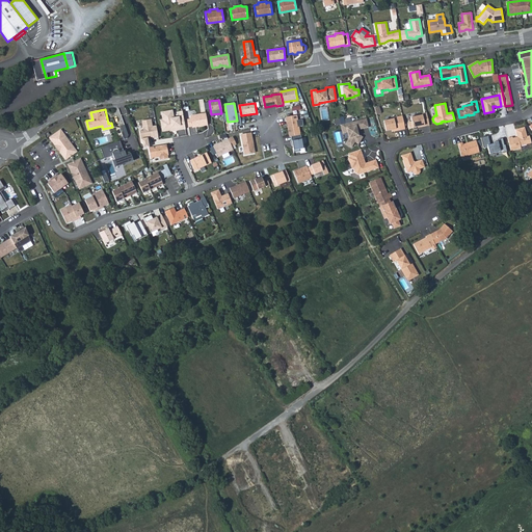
[(175,109),(163,111),(164,120),(165,130),(173,129),(173,130),(177,129),(177,130),(187,128),(185,115),(181,116),(176,117),(175,109)]
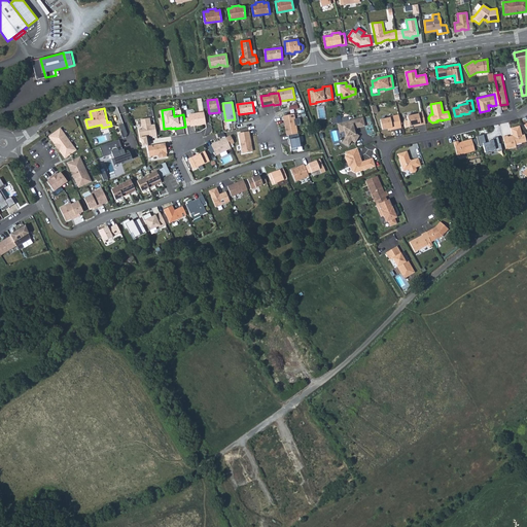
[(191,118),(187,118),(188,127),(207,124),(206,112),(190,115),(191,118)]
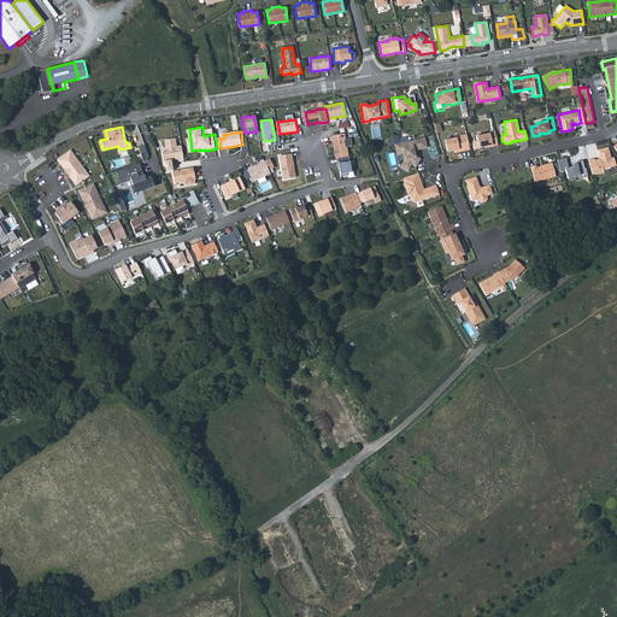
[(491,133),(476,136),(480,148),(485,147),(488,146),(488,147),(493,146),(491,133)]
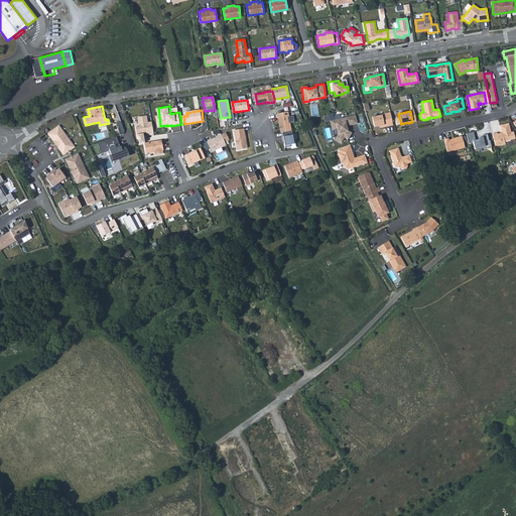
[(288,112),(277,114),(278,118),(279,118),(280,123),(279,123),(281,133),(282,133),(291,131),(290,123),(294,123),(293,116),(289,117),(288,112)]
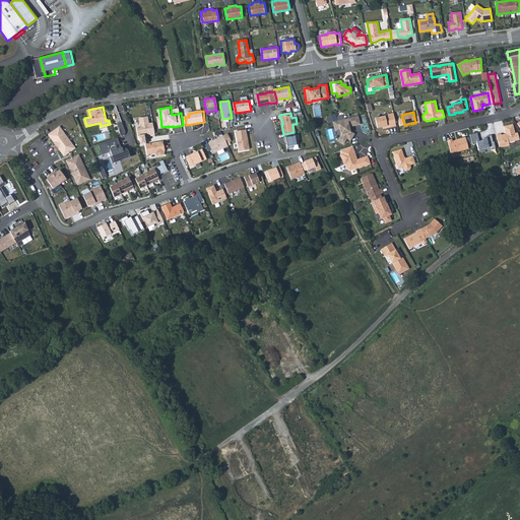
[(375,118),(377,128),(382,127),(386,126),(386,128),(392,127),(389,114),(385,115),(385,116),(375,118)]
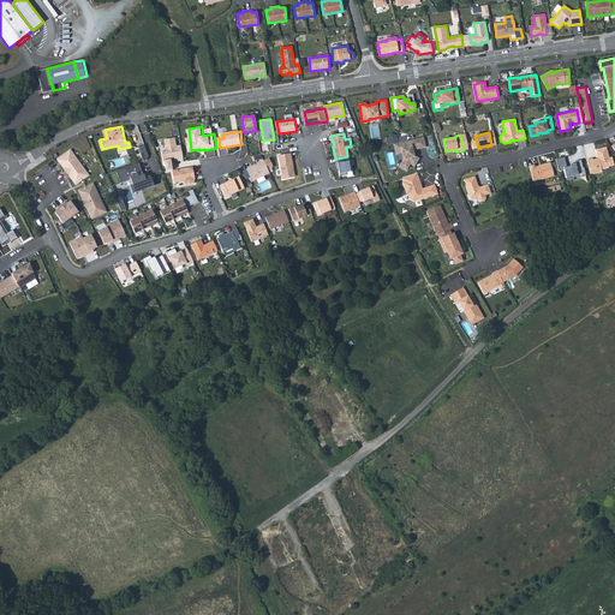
[(178,159),(184,157),(181,144),(178,144),(175,136),(165,138),(167,149),(162,150),(163,160),(172,157),(173,156),(177,155),(177,157),(178,159)]
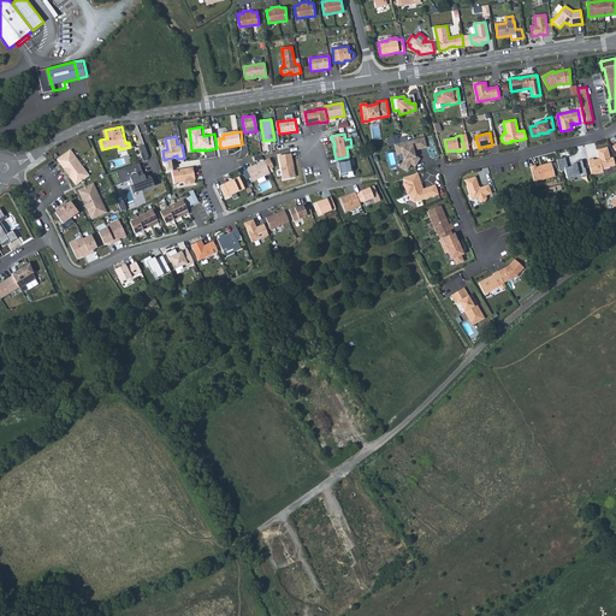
[(415,153),(415,150),(427,147),(425,137),(407,141),(400,143),(402,153),(404,160),(400,166),(407,170),(412,164),(415,166),(420,159),(416,157),(415,157),(414,153),(415,153)]
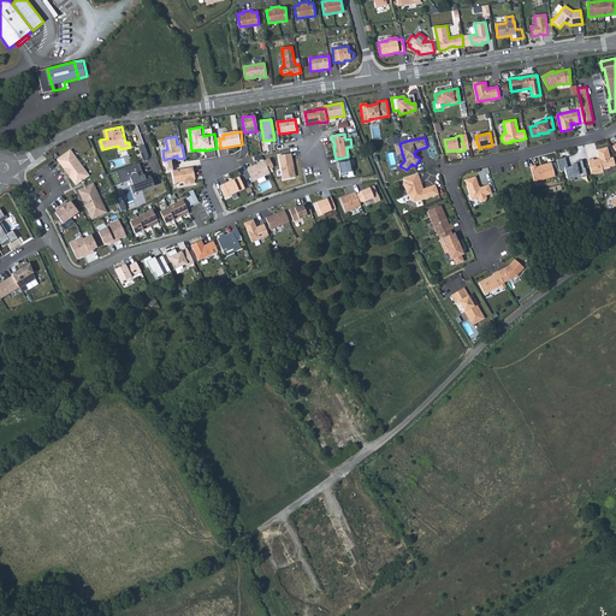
[(191,150),(190,138),(188,138),(190,152),(200,150),(200,149),(191,150)]
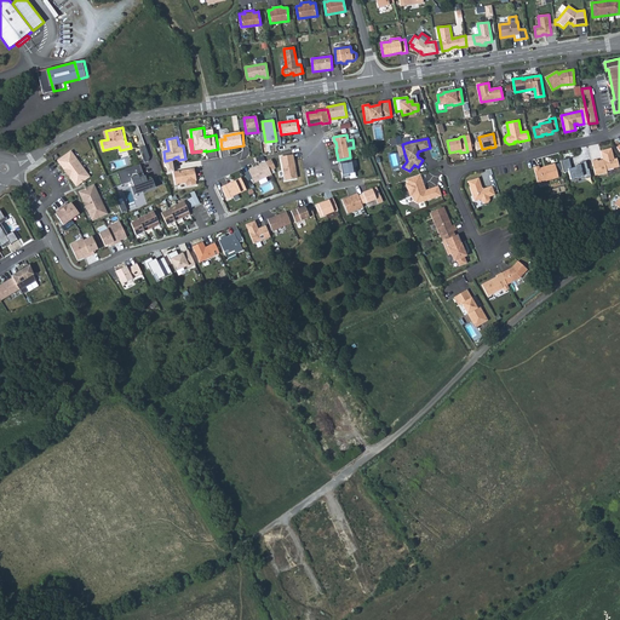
[(144,145),(138,148),(142,160),(143,162),(147,161),(149,158),(144,145)]
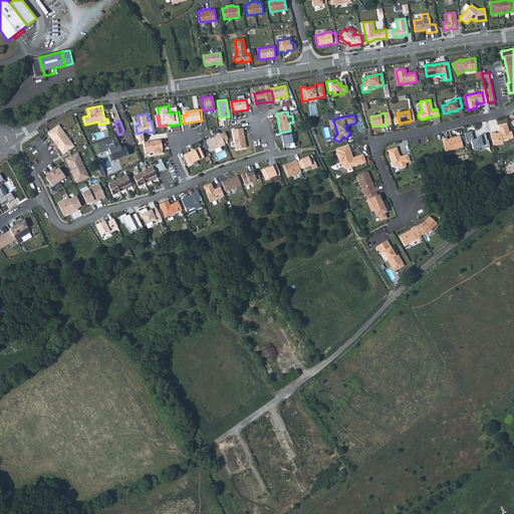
[(495,133),(491,134),(494,146),(503,143),(503,141),(513,139),(512,132),(509,132),(507,122),(498,125),(500,133),(500,135),(499,134),(496,135),(495,134),(495,133)]
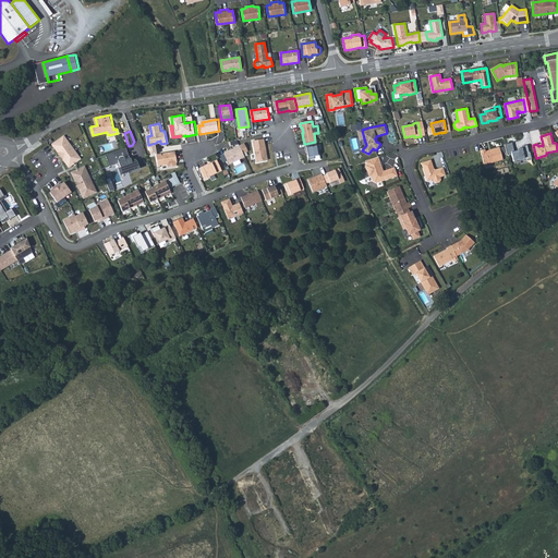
[(62,136),(51,145),(68,168),(80,159),(62,136)]
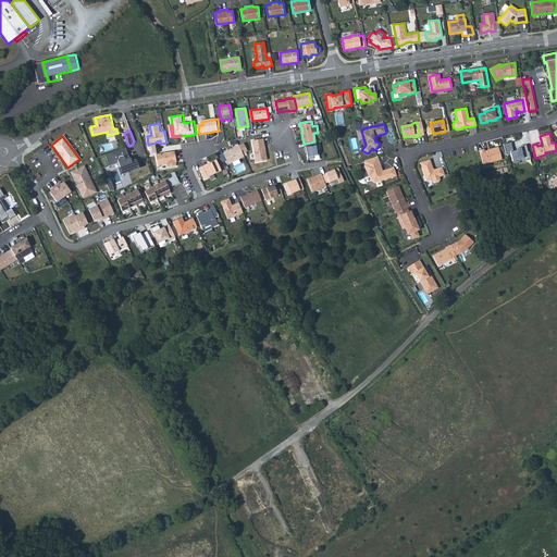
[(264,138),(254,140),(257,161),(267,160),(264,149),(267,149),(264,138)]
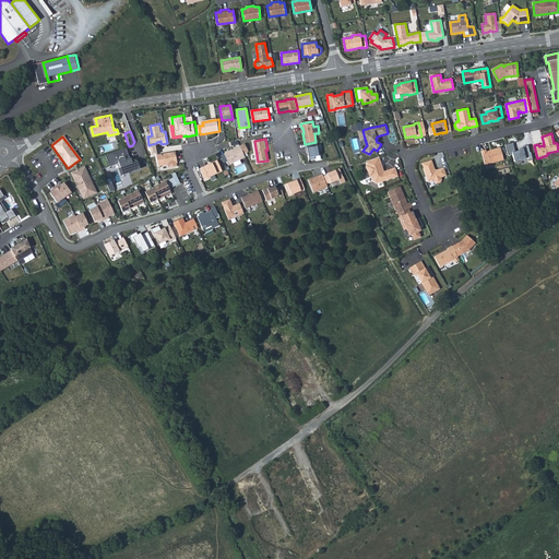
[(316,142),(306,144),(307,149),(306,149),(307,153),(308,153),(309,161),(316,159),(314,157),(320,156),(320,152),(318,152),(317,142),(316,142)]
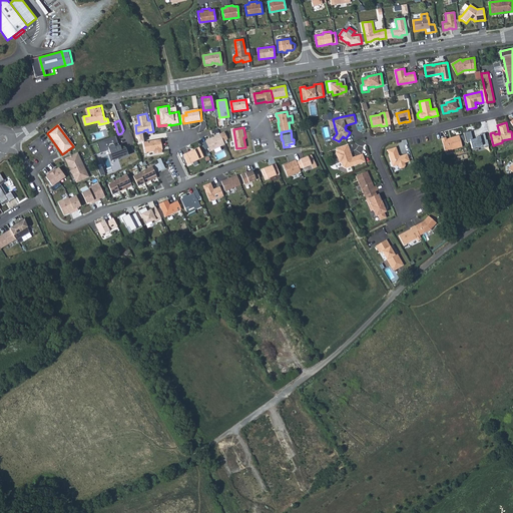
[(471,131),(464,133),(466,142),(470,141),(472,148),(482,146),(483,147),(489,146),(487,139),(486,140),(485,133),(479,134),(479,135),(480,137),(476,138),(473,139),(471,131)]
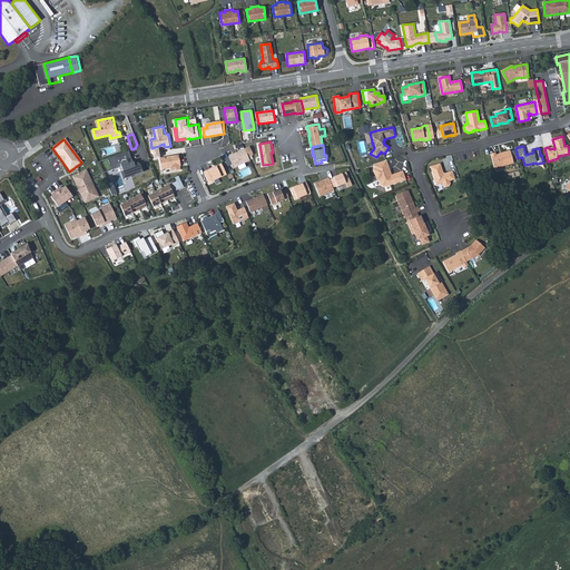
[(246,148),(231,156),(234,164),(235,167),(252,159),(246,148)]
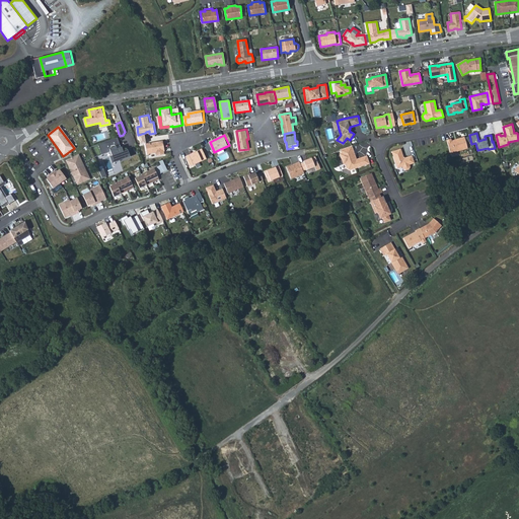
[(451,139),(447,140),(450,153),(467,149),(464,137),(451,141),(451,139)]
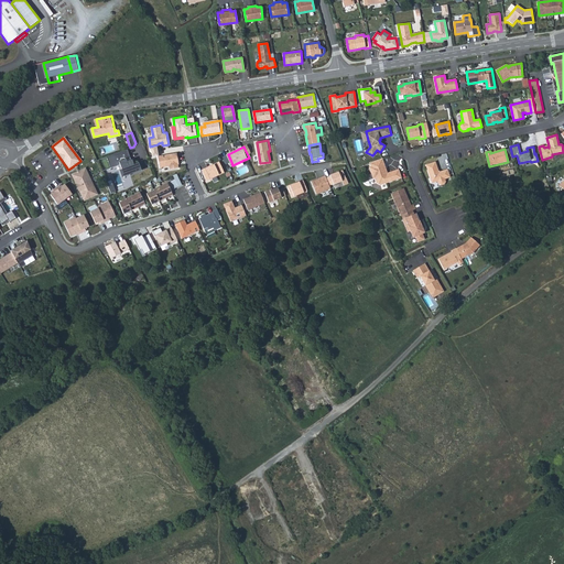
[(130,150),(108,156),(111,169),(118,166),(122,177),(143,172),(141,163),(134,165),(130,150)]
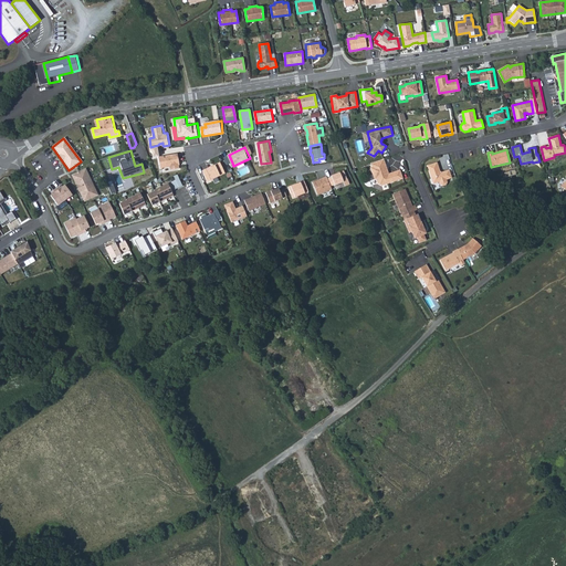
[(179,158),(178,152),(159,155),(161,167),(170,166),(171,169),(180,167),(179,164),(178,158),(179,158)]
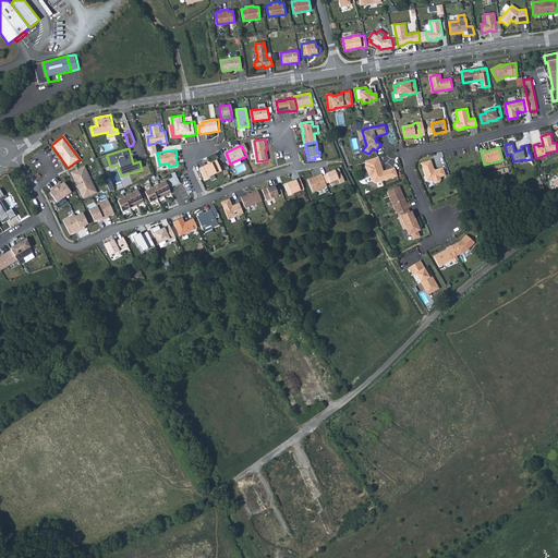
[(378,157),(365,161),(366,165),(365,166),(368,177),(371,177),(372,181),(376,183),(397,177),(395,168),(384,171),(383,171),(381,170),(379,166),(381,166),(378,157)]
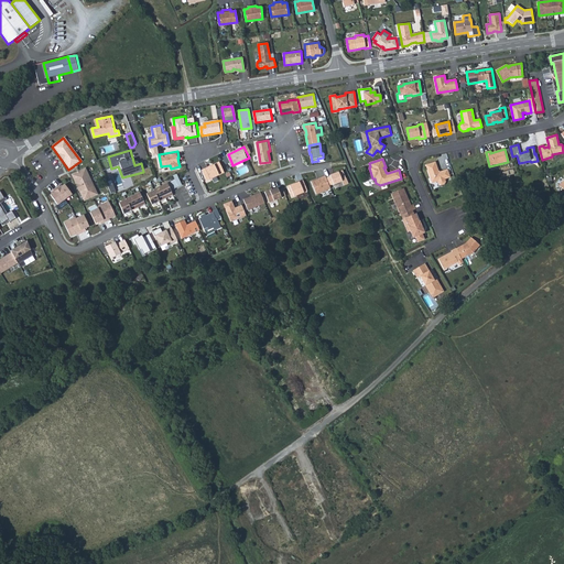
[(221,161),(203,169),(208,180),(226,172),(221,161)]
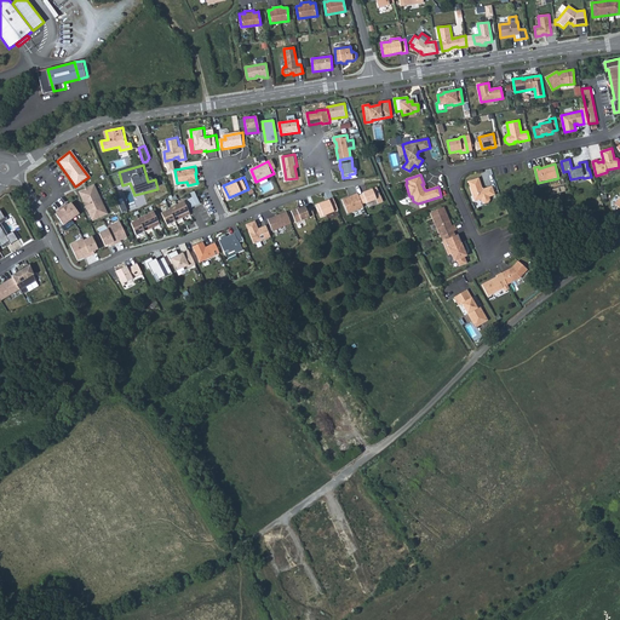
[(480,178),(469,182),(476,202),(483,200),(484,202),(487,204),(491,202),(492,200),(491,196),(497,194),(493,185),(484,189),(483,189),(480,178)]
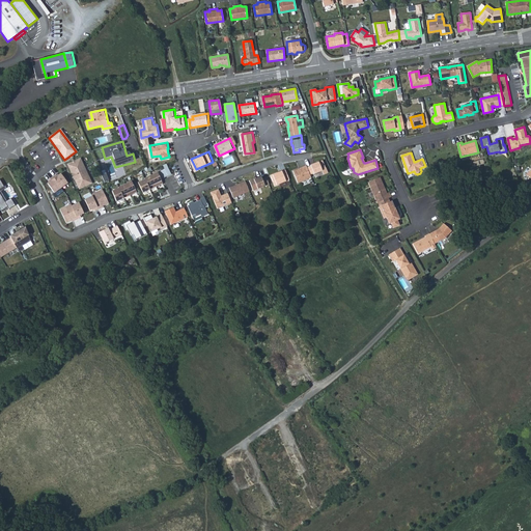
[(79,158),(66,164),(79,189),(91,183),(79,158)]
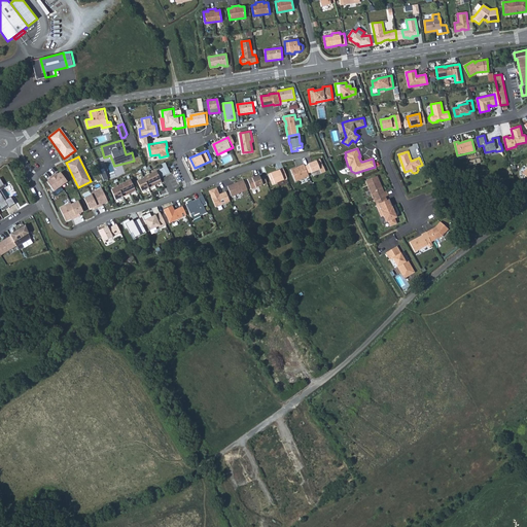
[(141,190),(162,181),(160,177),(171,172),(166,162),(162,163),(164,167),(143,176),(144,177),(137,180),(141,190)]
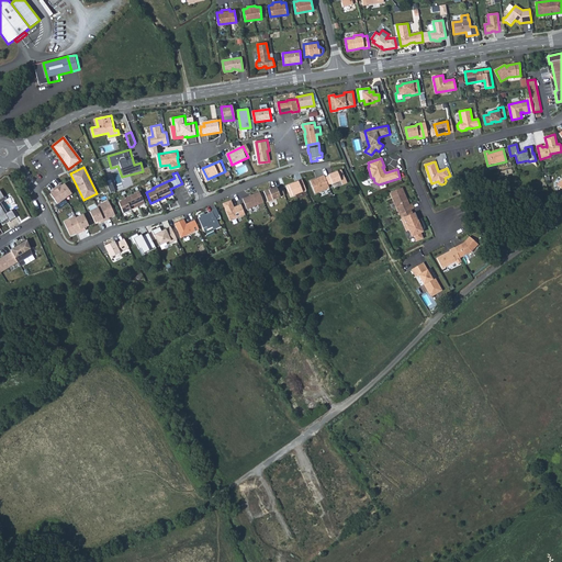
[(325,178),(328,186),(332,184),(333,184),(340,181),(337,172),(328,176),(329,177),(325,178)]
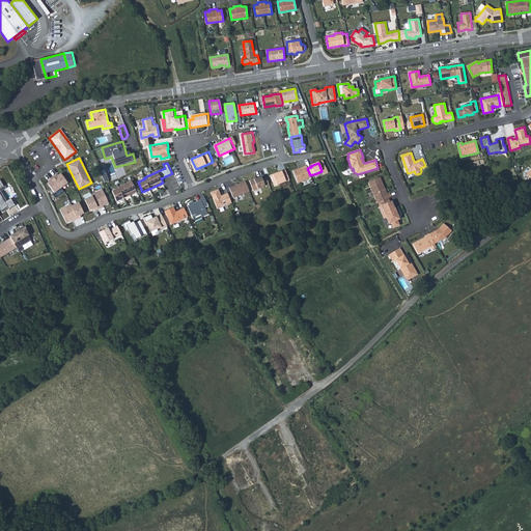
[(298,184),(311,178),(310,175),(307,168),(306,166),(292,171),(298,184)]
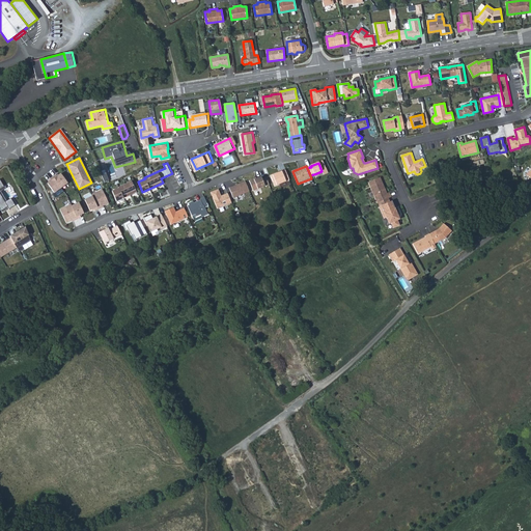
[(127,174),(126,170),(112,174),(114,178),(127,174)]
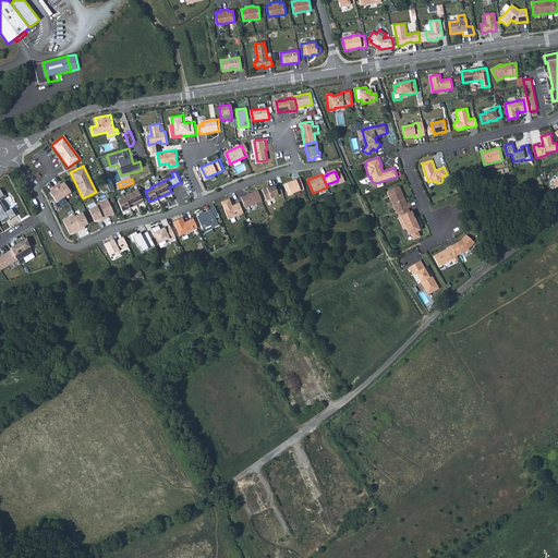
[(284,184),(289,195),(304,190),(300,179),(284,184)]
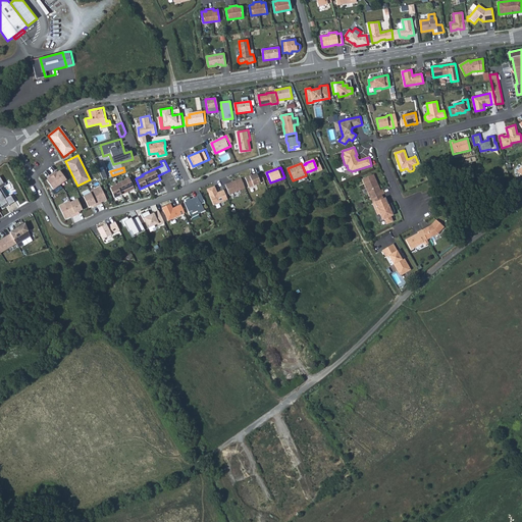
[(50,177),(47,179),(53,189),(66,179),(59,170),(56,172),(55,171),(49,175),(50,177)]
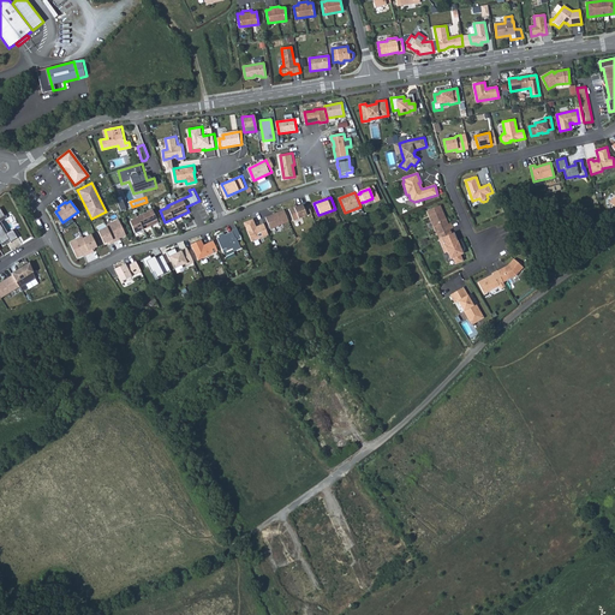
[(294,207),(288,209),(293,221),(311,214),(309,206),(304,208),(303,206),(297,207),(294,208),(294,207)]
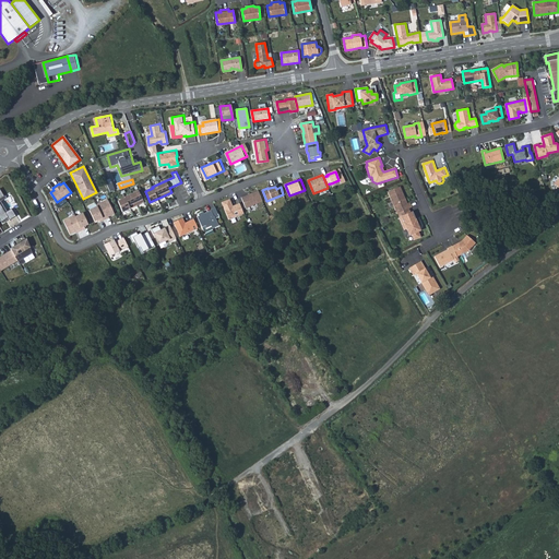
[(409,209),(407,203),(406,201),(405,201),(402,194),(403,193),(400,187),(388,192),(397,214),(397,213),(409,209)]
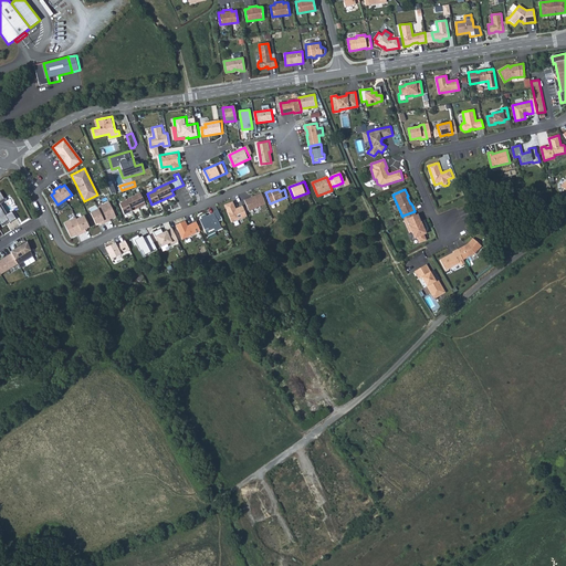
[(0,191),(0,222),(1,224),(8,220),(9,222),(16,218),(11,210),(7,213),(4,215),(0,206),(0,200),(4,199),(3,198),(0,191)]
